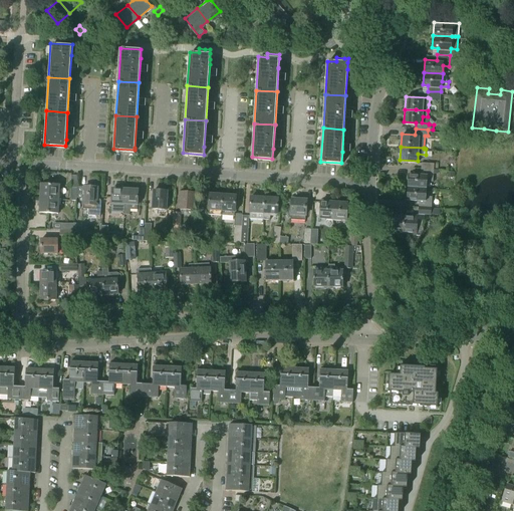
[(433,179),(434,171),(434,168),(421,167),(421,173),(409,172),(408,185),(427,186),(427,179),(433,179)]
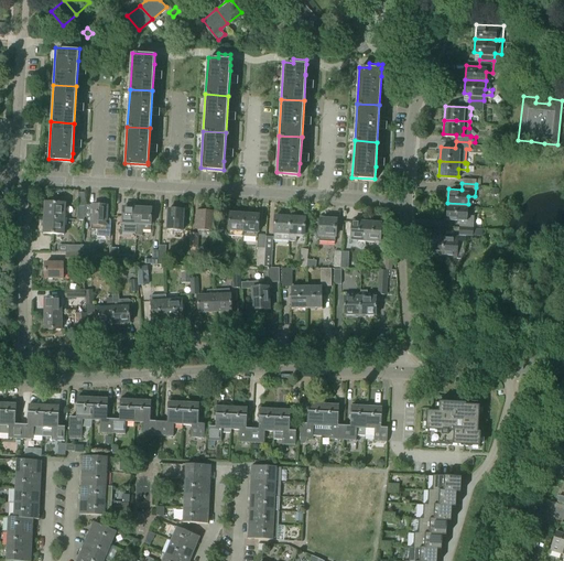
[(65,216),(66,201),(45,200),(44,215),(65,216)]
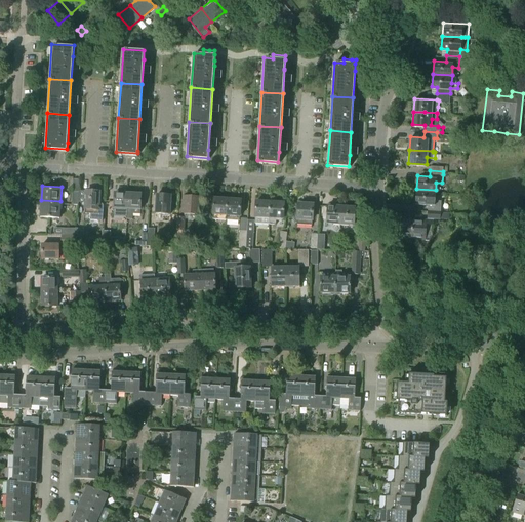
[(79,188),(79,189),(78,199),(86,200),(85,210),(90,210),(90,217),(103,217),(104,202),(102,200),(99,200),(99,189),(79,188)]
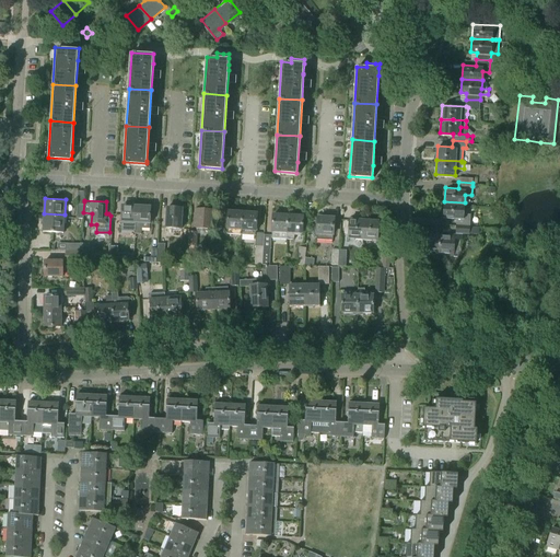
[(470,223),(470,211),(464,211),(465,202),(444,201),(444,216),(457,217),(456,223),(470,223)]
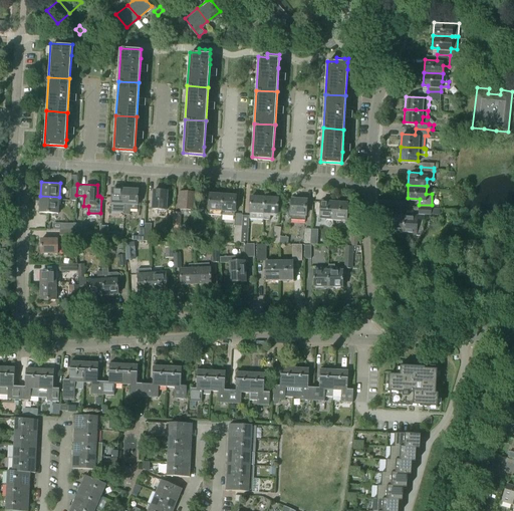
[(124,202),(124,187),(112,186),(111,201),(124,202)]
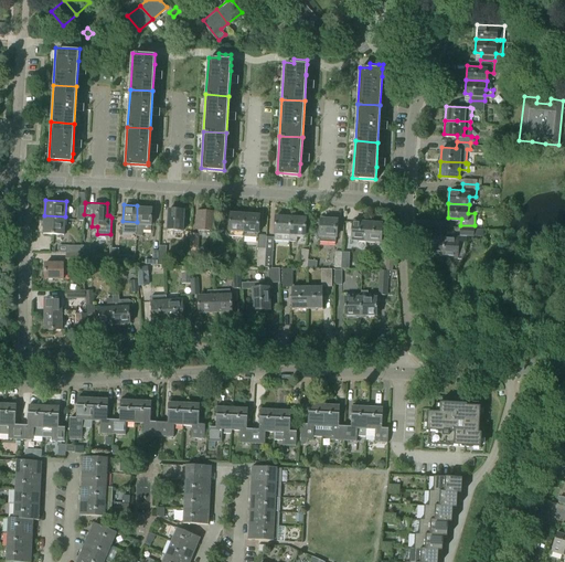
[(151,223),(152,205),(137,205),(137,222),(136,233),(142,233),(142,228),(151,228),(151,223)]
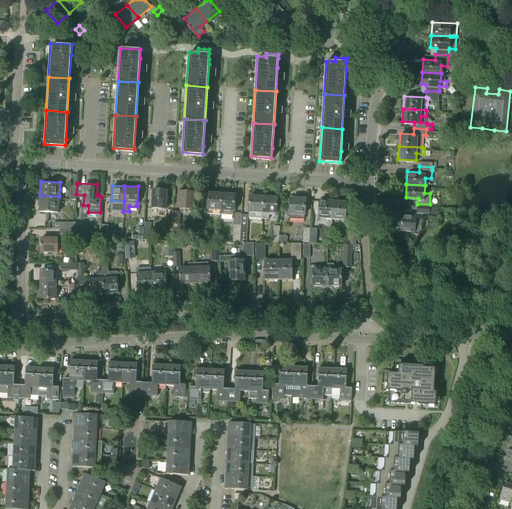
[(166,207),(167,188),(153,187),(152,206),(166,207)]
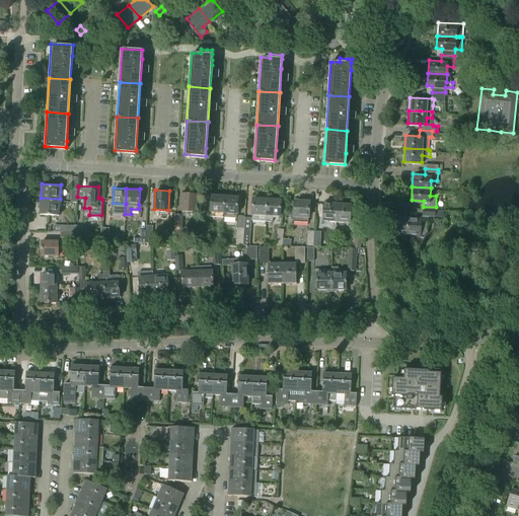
[(196,210),(197,193),(182,192),(181,209),(196,210)]
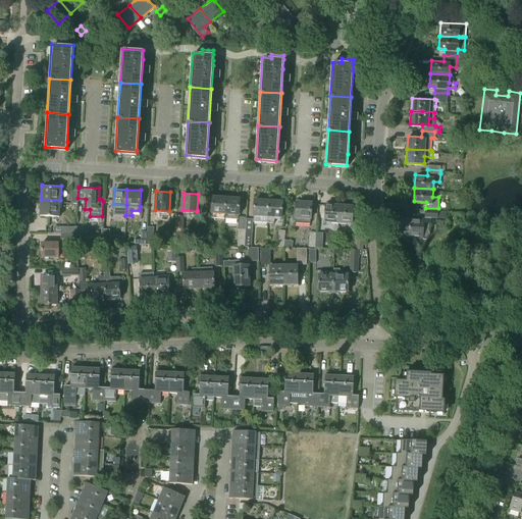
[(225,211),(226,196),(213,195),(212,210),(225,211)]
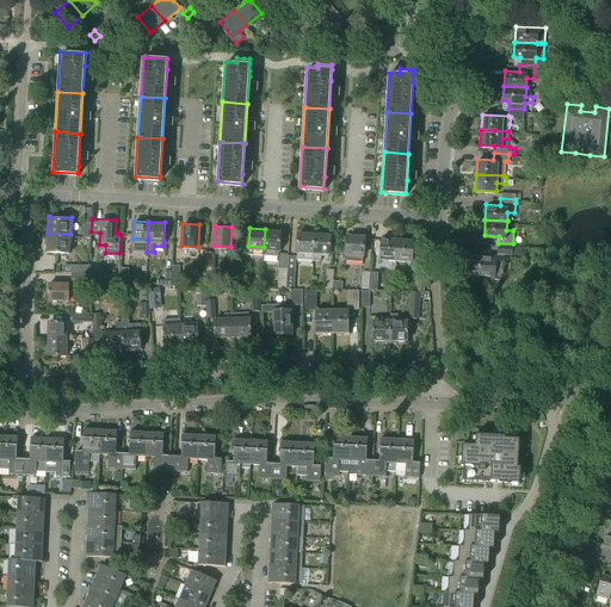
[(279,249),(281,230),(265,229),(264,247),(264,253),(278,254),(279,249)]
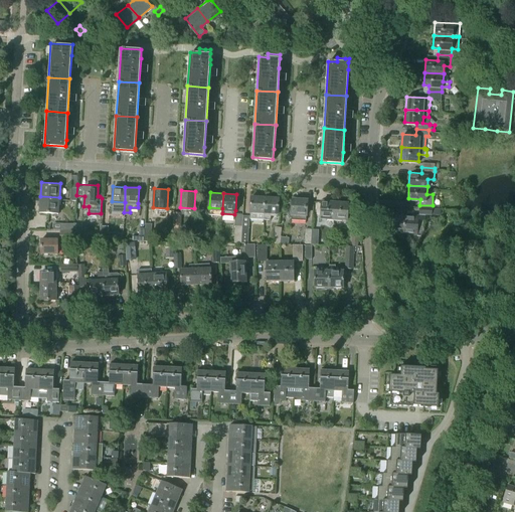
[(264,217),(265,195),(251,195),(250,210),(250,216),(264,217)]
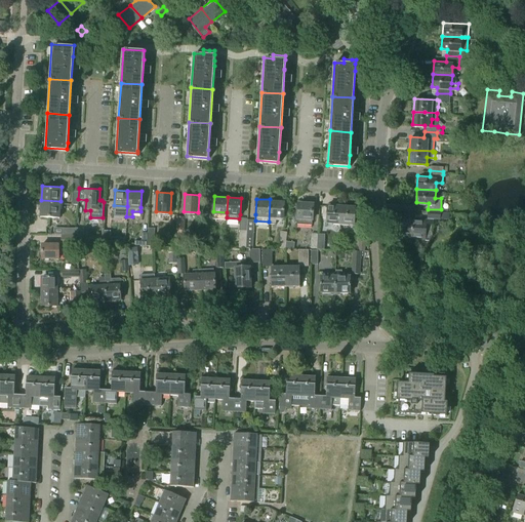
[(283,216),(284,200),(270,199),(269,222),(276,222),(276,215),(283,216)]
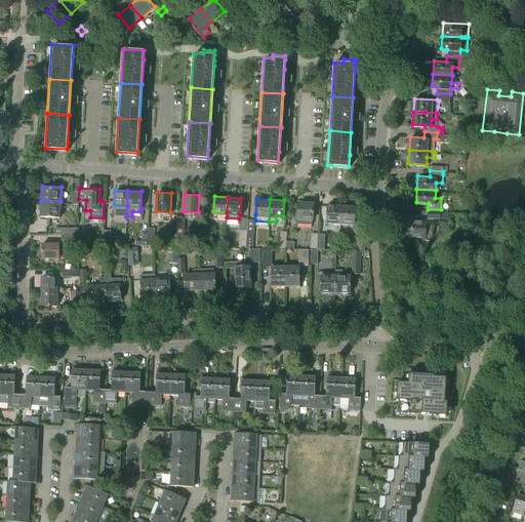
[(59,215),(61,201),(41,200),(40,214),(59,215)]
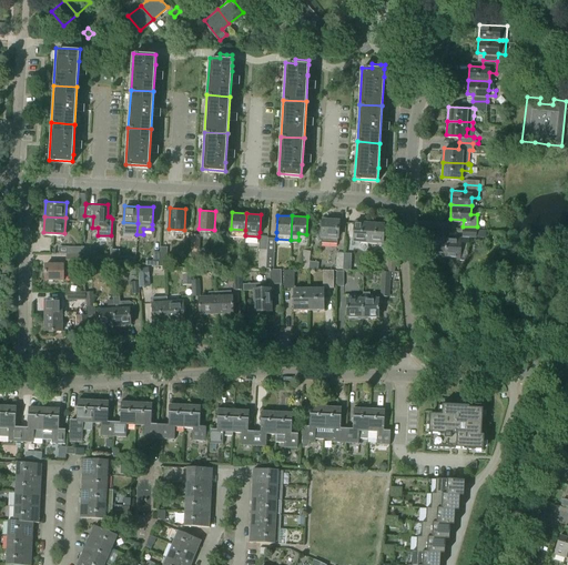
[(337,241),(337,235),(338,219),(323,218),(322,240),(337,241)]
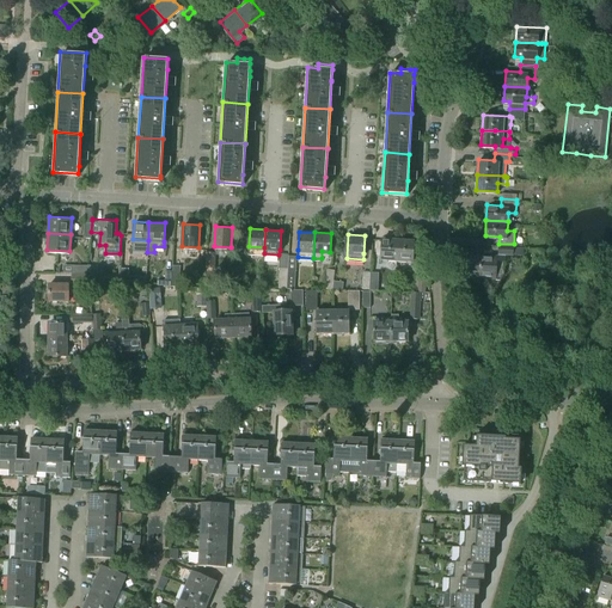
[(397,258),(398,237),(381,237),(380,257),(397,258)]
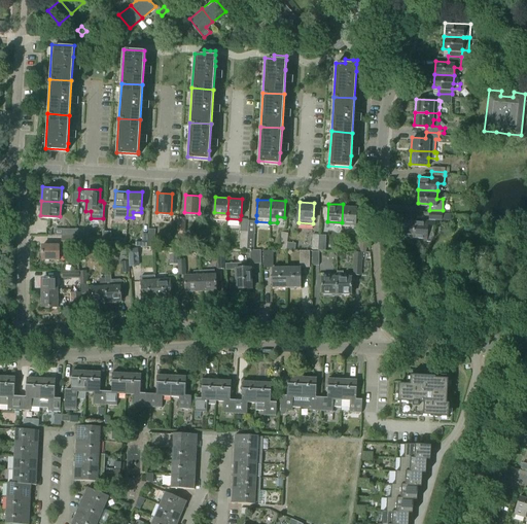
[(343,204),(342,222),(355,223),(356,215),(357,215),(357,211),(356,211),(356,205),(343,204)]
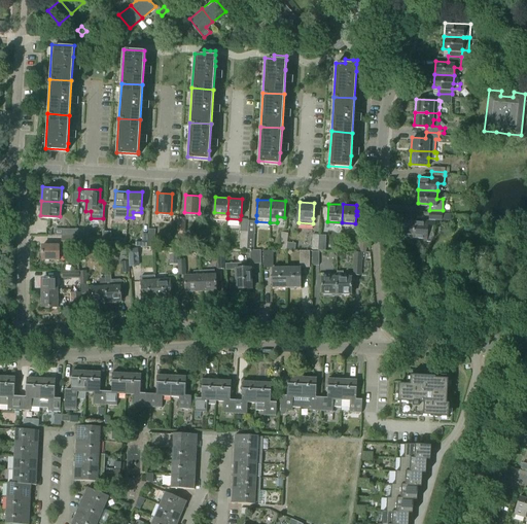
[(443,210),(429,210),(429,218),(416,217),(416,219),(405,219),(403,237),(421,238),(421,239),(431,239),(431,234),(434,234),(435,216),(443,217),(443,216),(449,217),(450,211),(443,211),(443,210)]
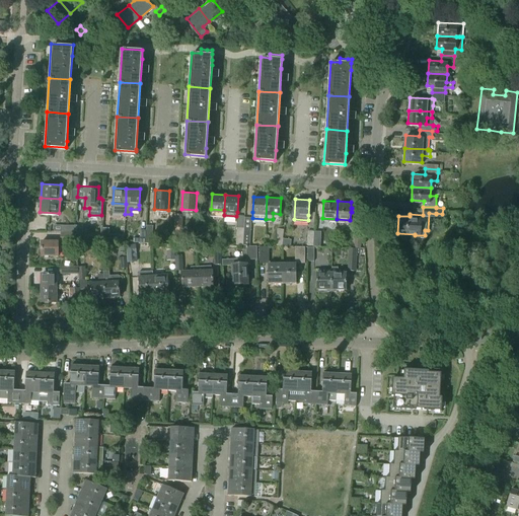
[(181,226),(182,212),(174,212),(173,225),(175,225),(175,228),(179,228),(179,226),(181,226)]
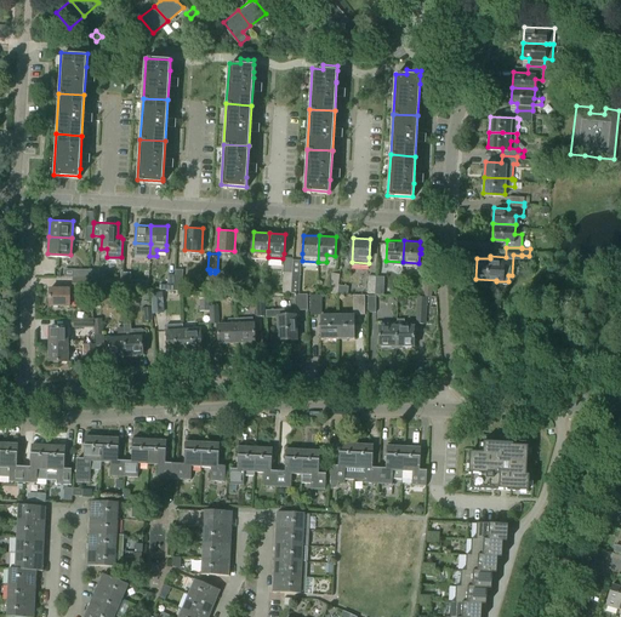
[(291,291),(292,270),(292,256),(284,255),(281,290),(291,291)]
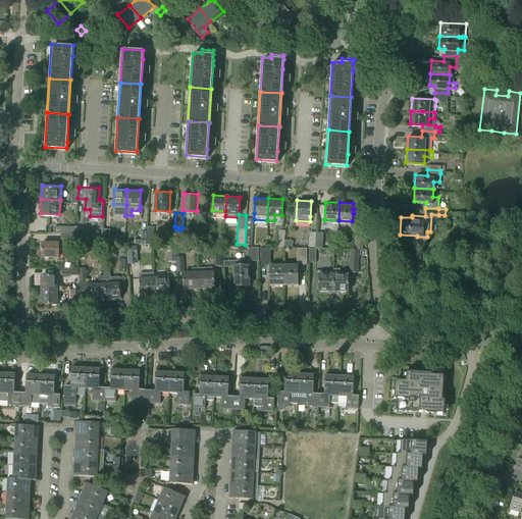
[(147,243),(148,224),(147,224),(147,228),(141,228),(140,237),(135,237),(134,242),(147,243)]
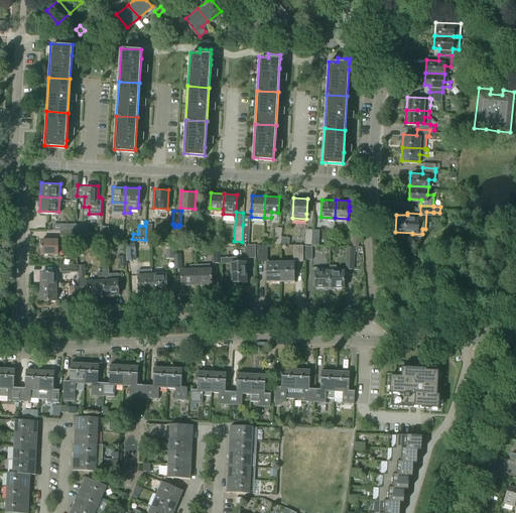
[(207,242),(208,224),(201,224),(200,242),(207,242)]
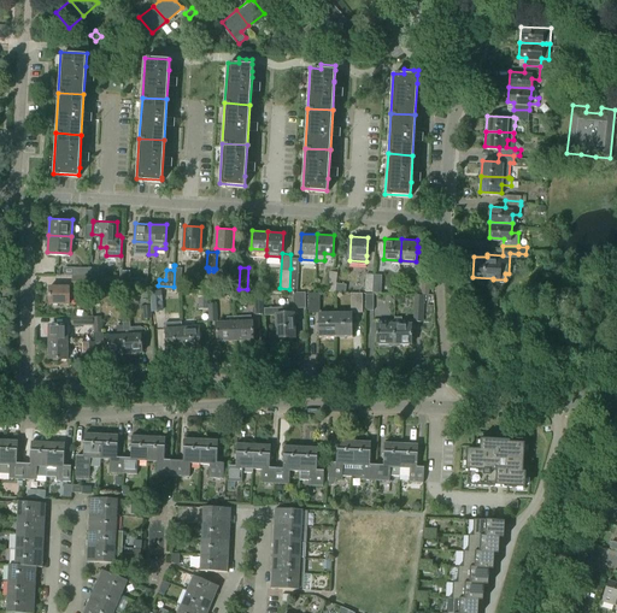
[(88,286),(88,273),(71,272),(71,286),(88,286)]
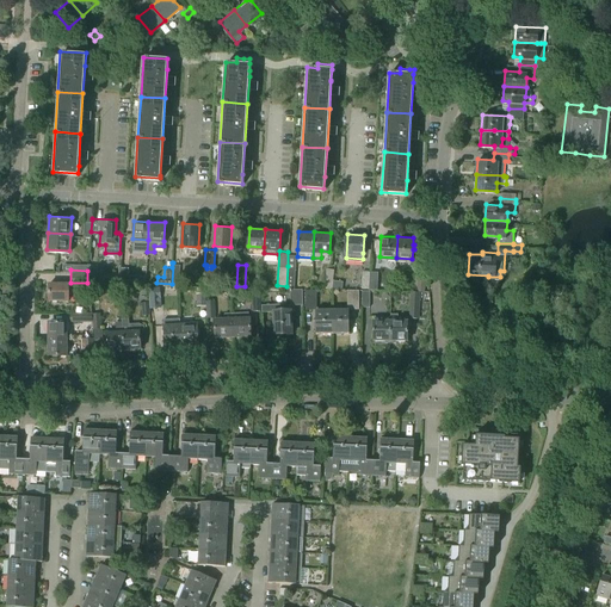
[(69,298),(69,282),(49,282),(48,298),(69,298)]
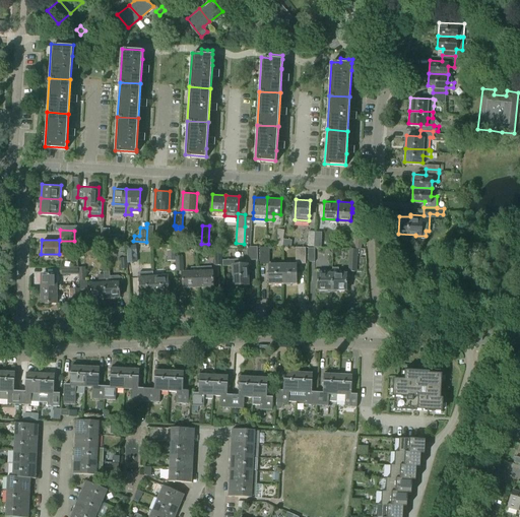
[(176,254),(175,243),(167,243),(168,248),(167,248),(167,259),(176,258),(176,269),(177,269),(176,254)]
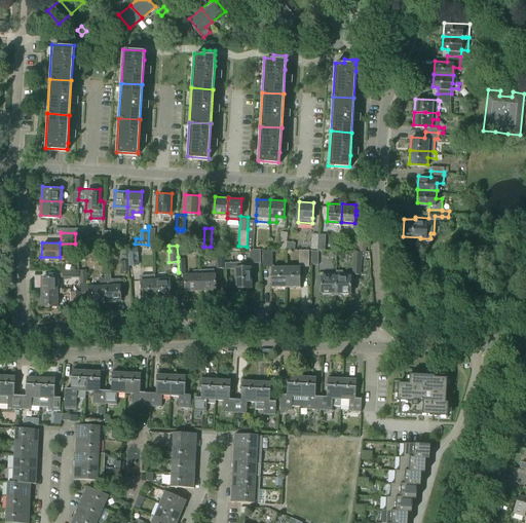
[(129,263),(139,262),(138,247),(128,248),(129,263)]
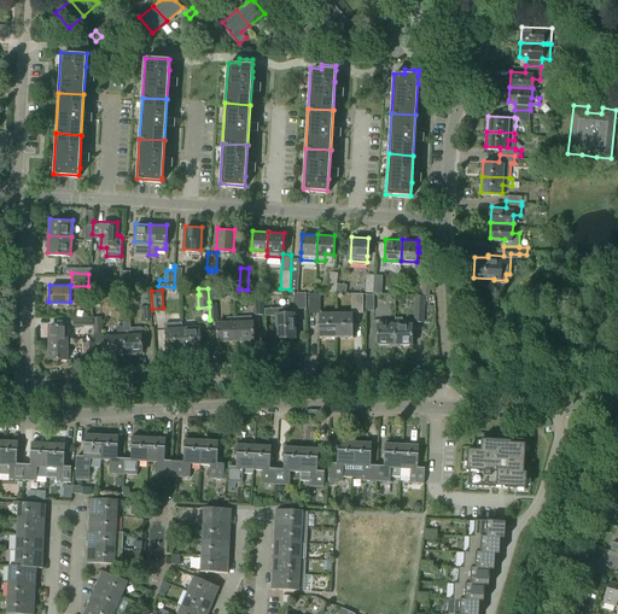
[(255,313),(264,313),(263,290),(254,291),(255,313)]
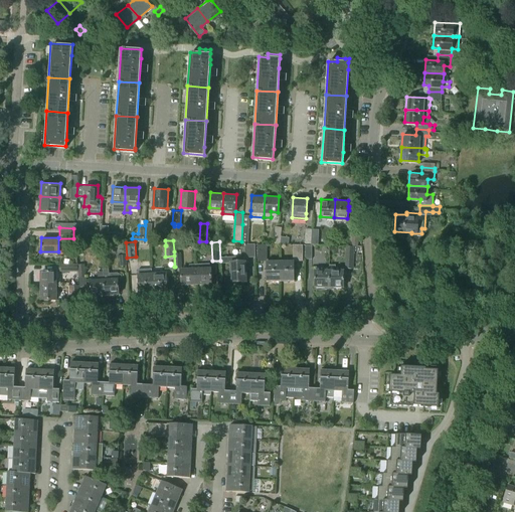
[(244,256),(254,254),(254,242),(244,242),(244,256)]
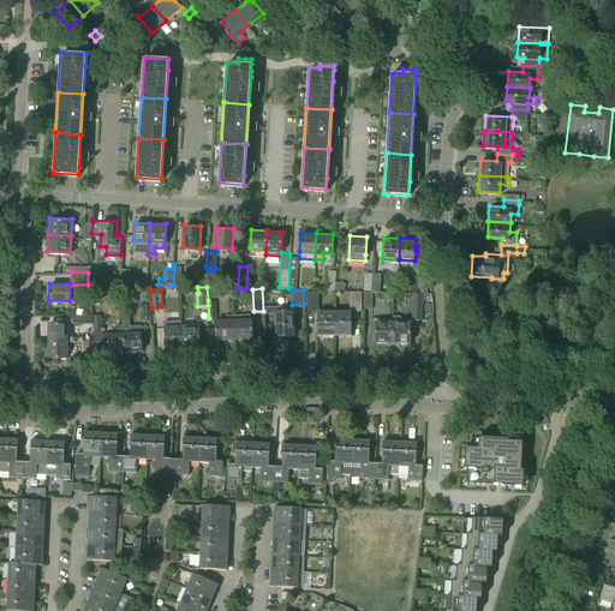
[(318,309),(318,289),(308,289),(306,309),(318,309)]
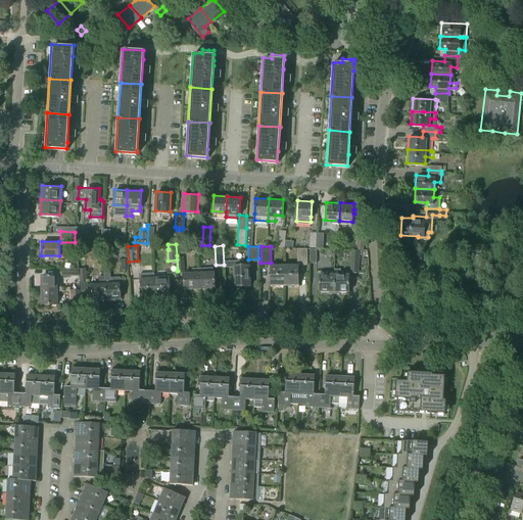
[(306,263),(306,246),(297,246),(297,263),(306,263)]
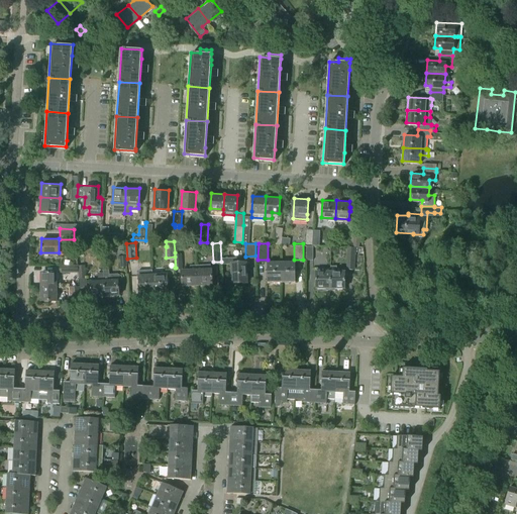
[(237,262),(237,255),(221,255),(222,263),(232,262),(233,281),(247,281),(246,261),(237,262)]
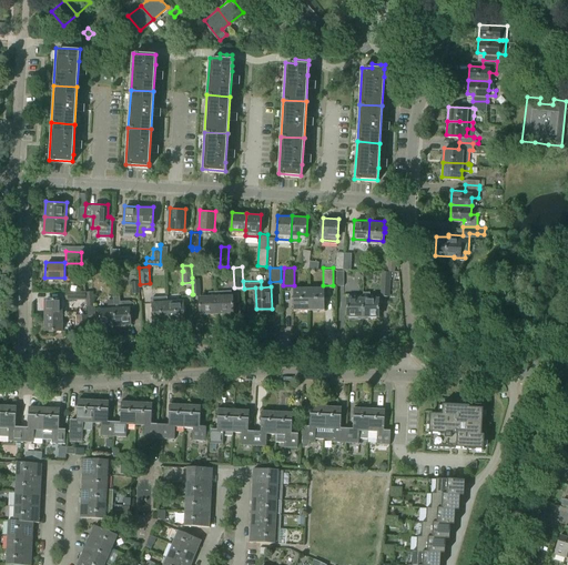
[(294,309),(310,309),(310,286),(294,286),(294,309)]
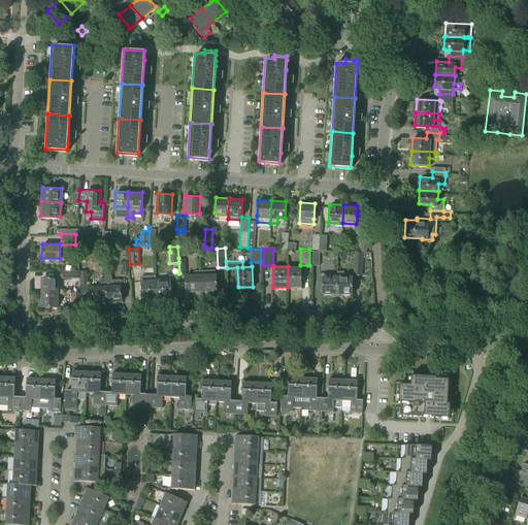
[(288,287),(302,287),(302,266),(288,266),(288,287)]
